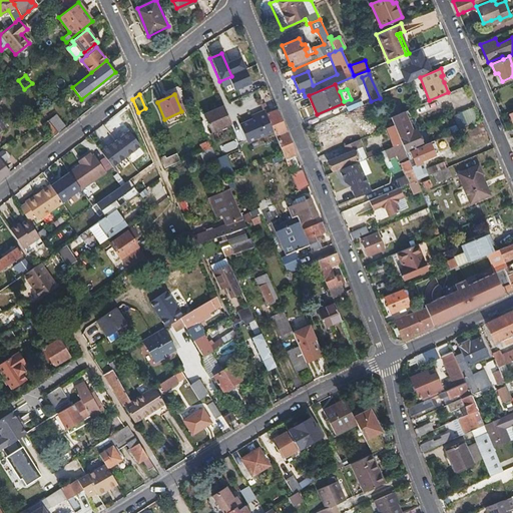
[(227,98),(229,104),(237,100),(235,95),(227,98)]
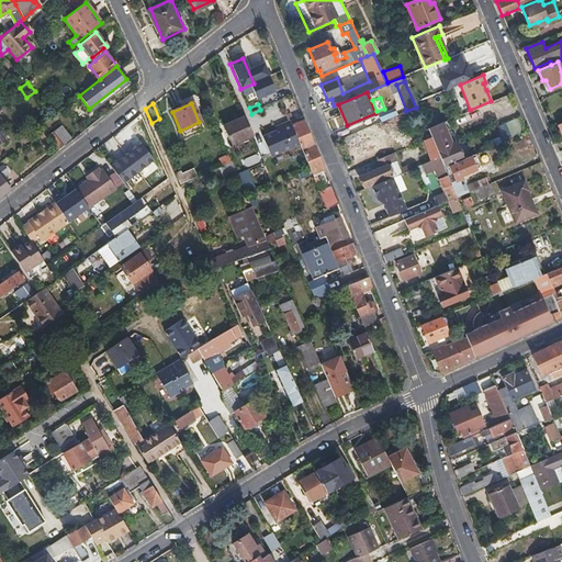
[(312,144),(302,121),(296,123),(292,112),(287,115),(289,122),(299,146),(300,149),(312,144)]
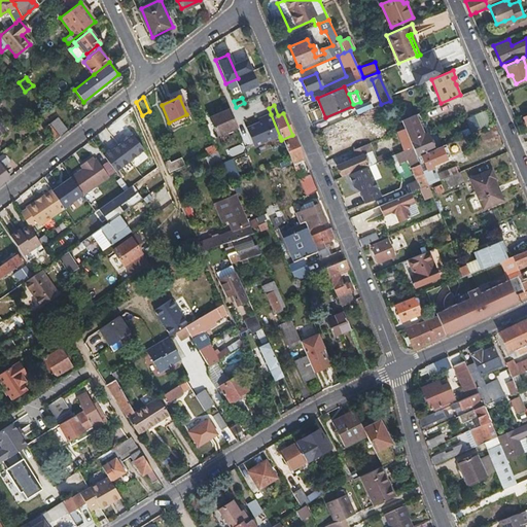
[(216,135),(235,127),(227,110),(209,118),(216,135)]
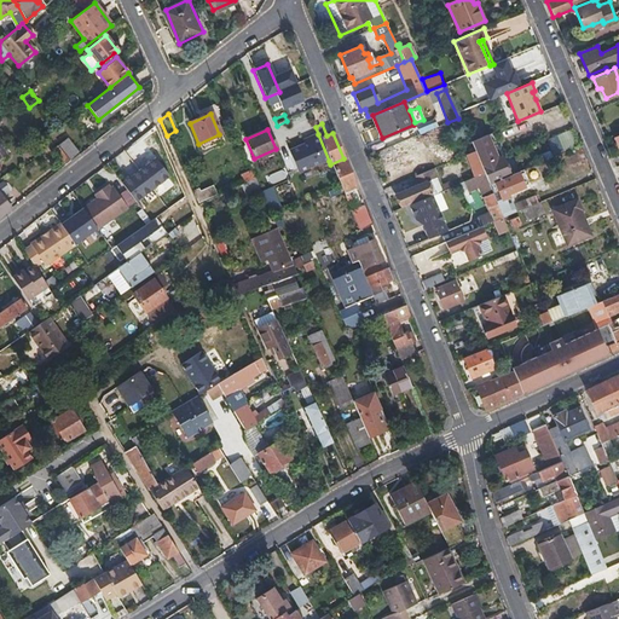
[(554,155),(573,148),(567,131),(548,138),(554,155)]
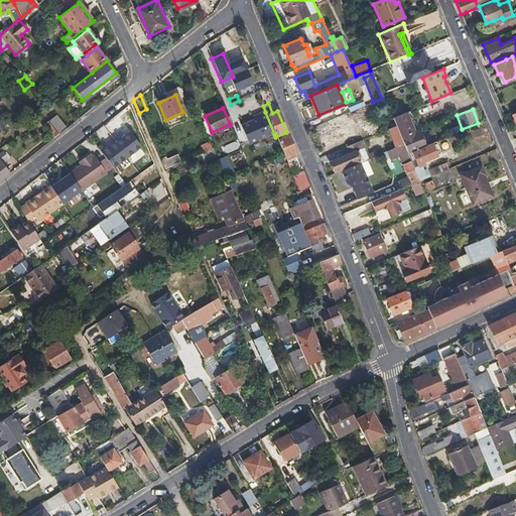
[(408,111),(392,118),(395,126),(402,143),(406,153),(423,146),(408,111)]
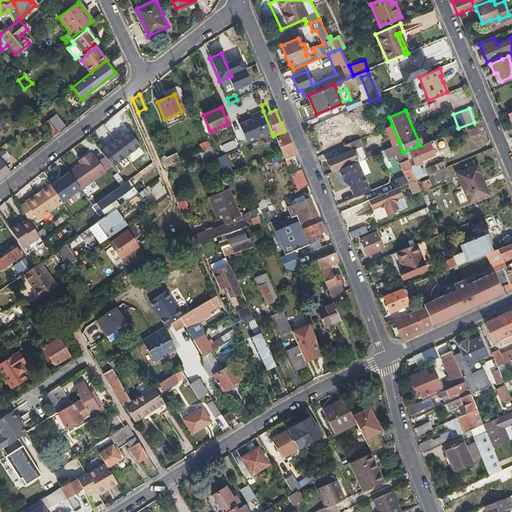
[(183,116),(181,111),(164,119),(166,123),(183,116)]
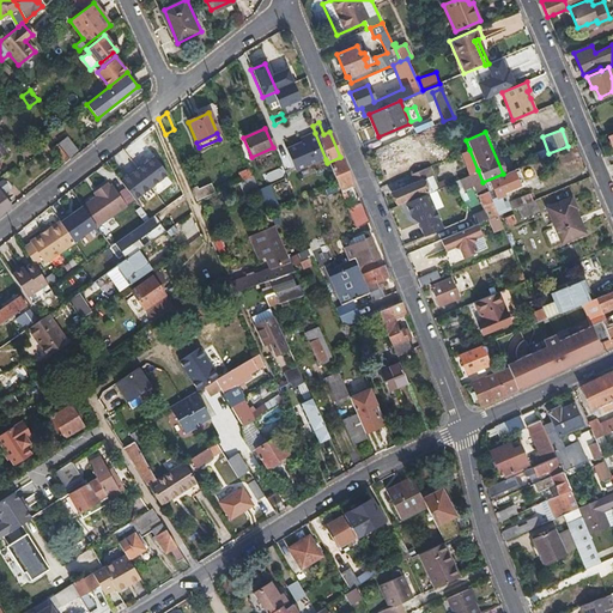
[(326,159),(315,133),(305,138),(307,140),(285,150),(295,173),(326,159)]
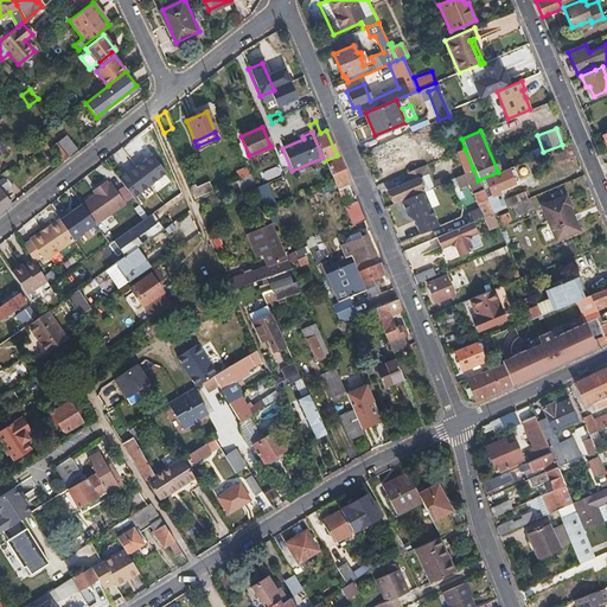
[(56,141),(69,157),(78,149),(65,135),(56,141)]
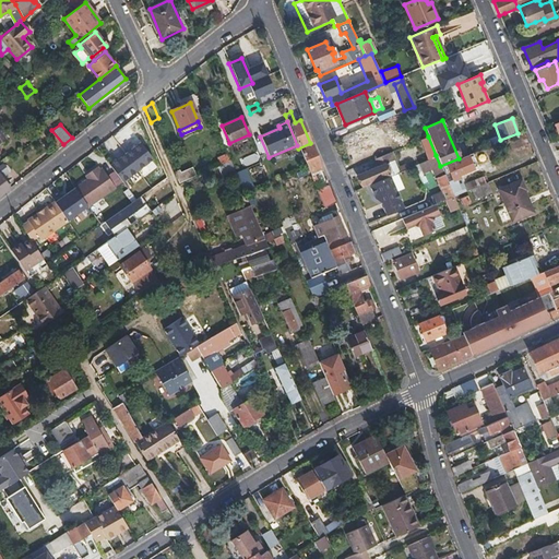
[(342,140),(346,150),(376,138),(371,128),(342,140)]
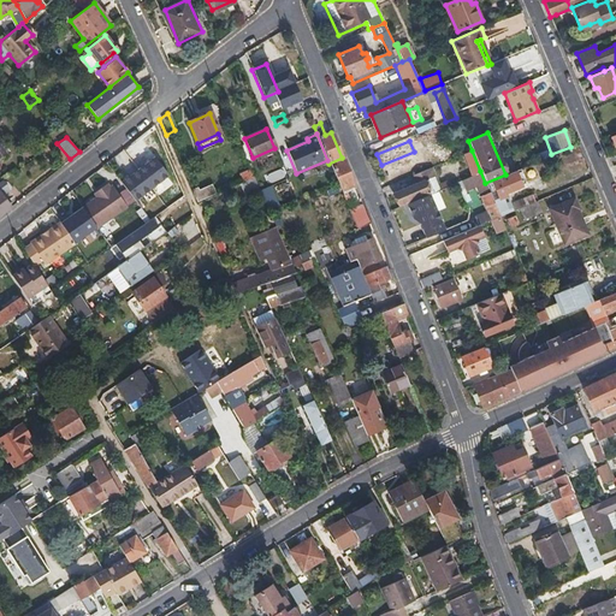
[(48,149),(61,166),(70,159),(57,143),(48,149)]
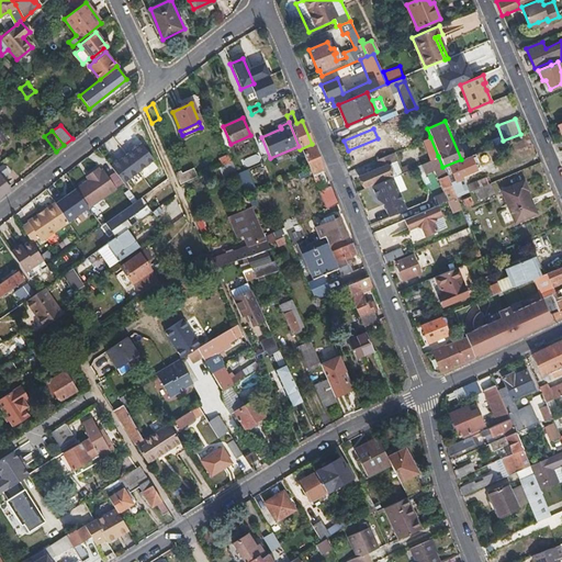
[(378,138),(348,150),(351,160),(362,156),(385,147),(382,137),(378,138)]
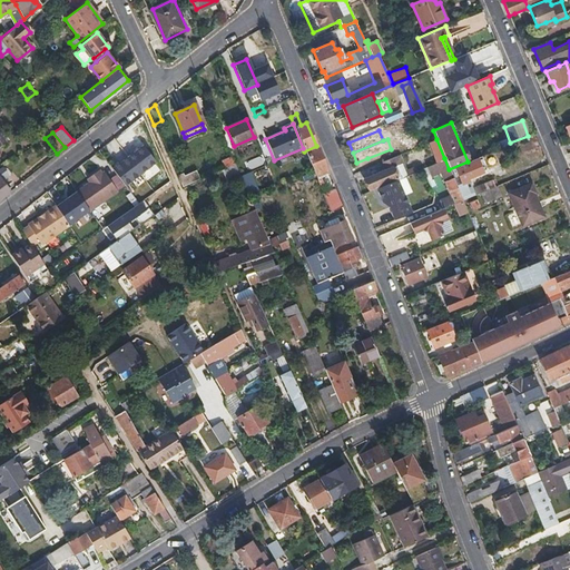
[(426,143),(434,163),(444,158),(436,139),(426,143)]
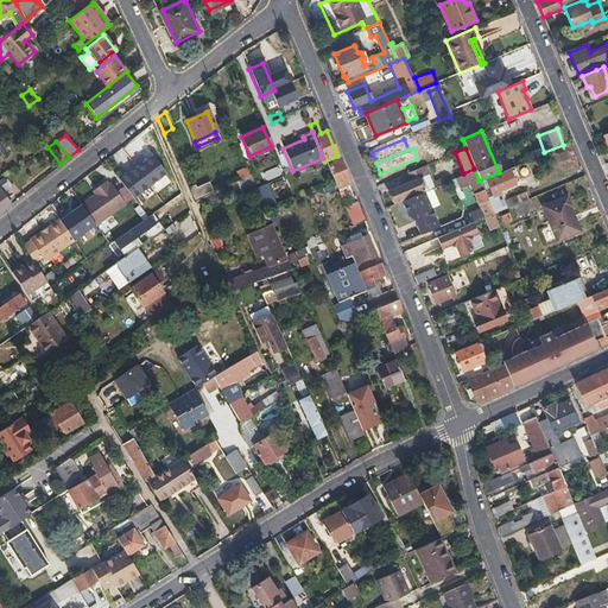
[(151,154),(119,179),(122,185),(132,196),(132,197),(165,172),(151,154)]
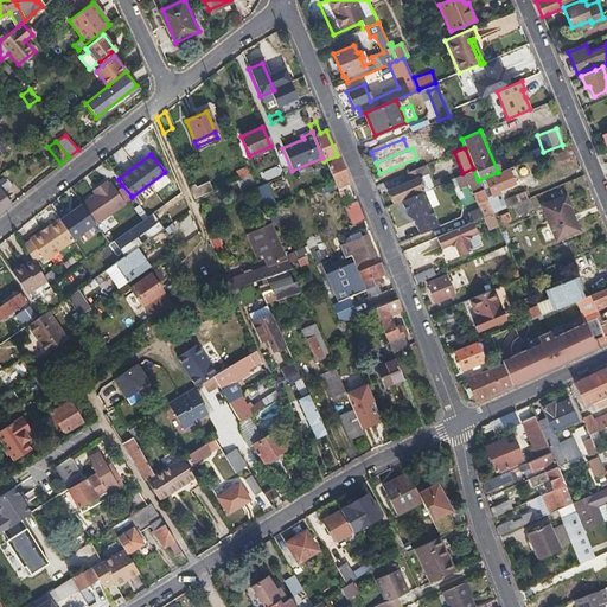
[(347,181),(337,155),(324,161),(332,181),(338,195),(344,191),(342,185),(347,181)]
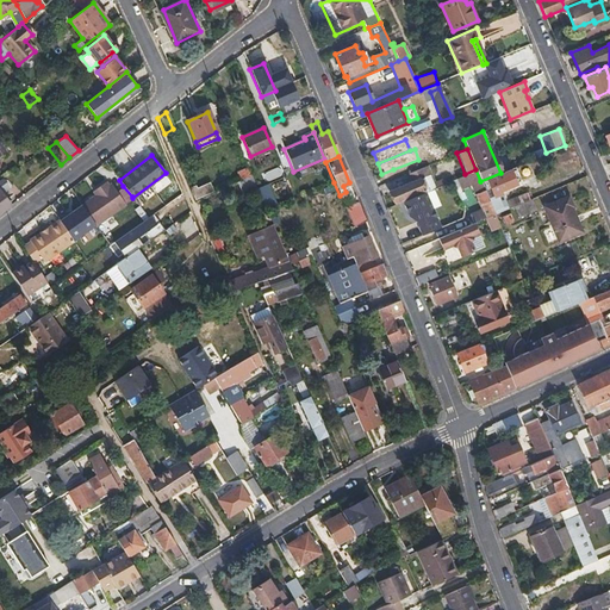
[(250,176),(246,166),(236,170),(240,180),(250,176)]
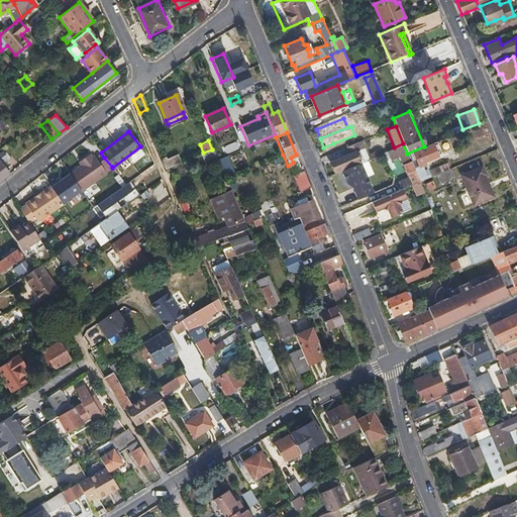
[(226,153),(239,148),(237,141),(223,147),(226,153)]
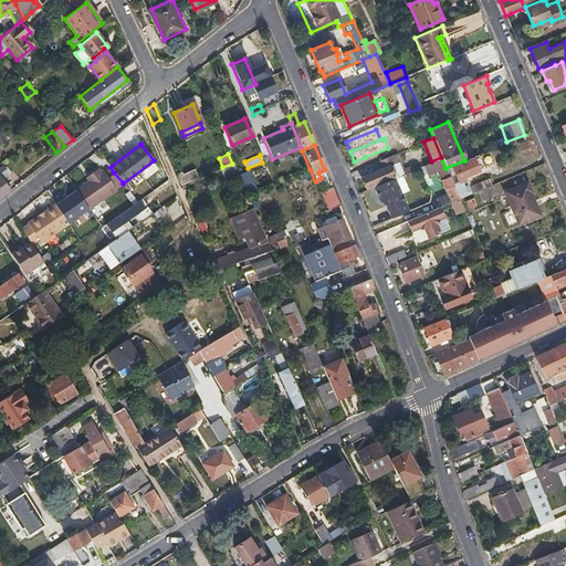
[(394,155),(379,160),(384,169),(397,164),(394,155)]
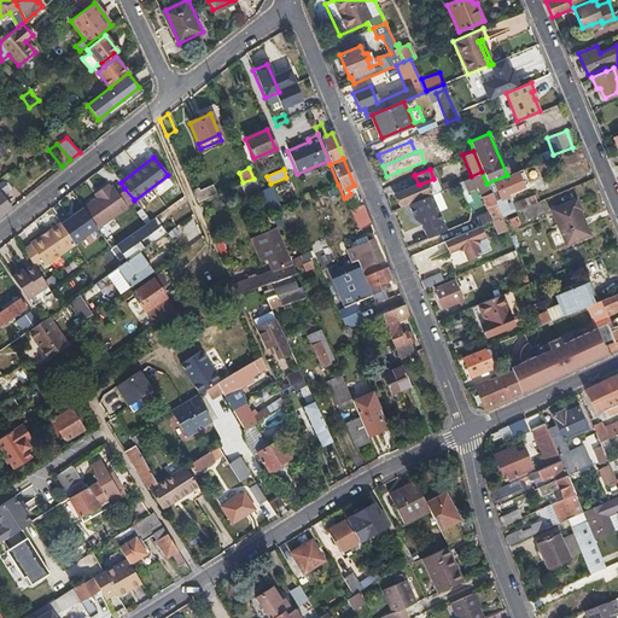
[(398,172),(386,176),(385,178),(389,186),(402,181),(398,172)]
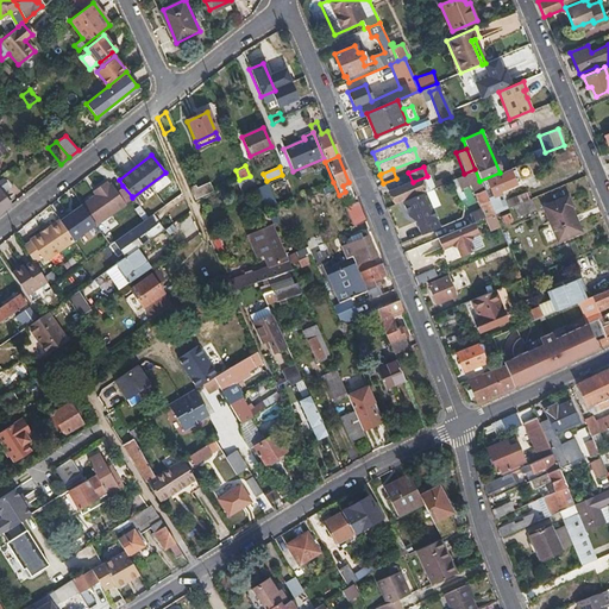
[(464,174),(456,177),(459,184),(469,181),(481,207),(464,214),(469,225),(471,224),(494,214),(479,181),(475,169),(464,174)]
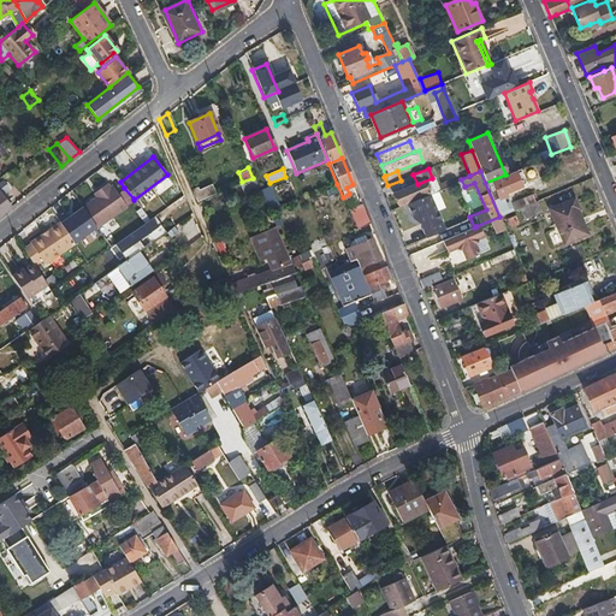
[(485,183),(499,217),(510,212),(503,193),(525,183),(520,172),(507,177),(505,175),(485,183)]
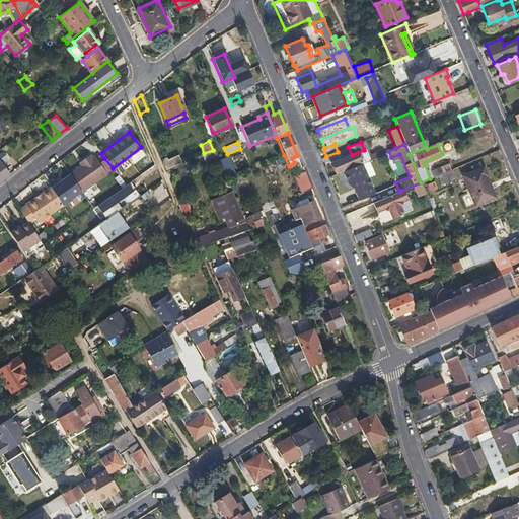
[(213,150),(204,153),(202,154),(207,165),(218,161),(213,150)]
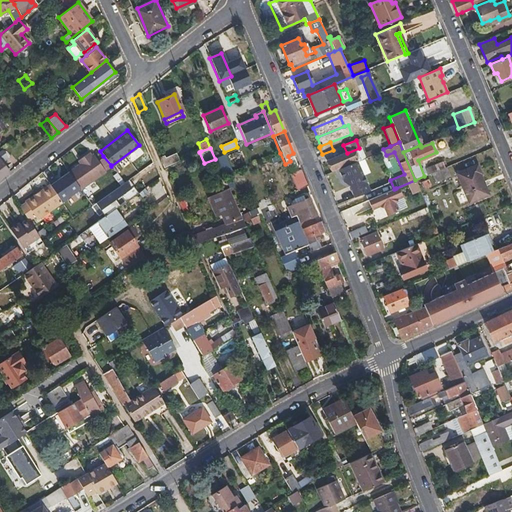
[(347,153),(326,161),(330,170),(362,156),(359,148),(347,153)]
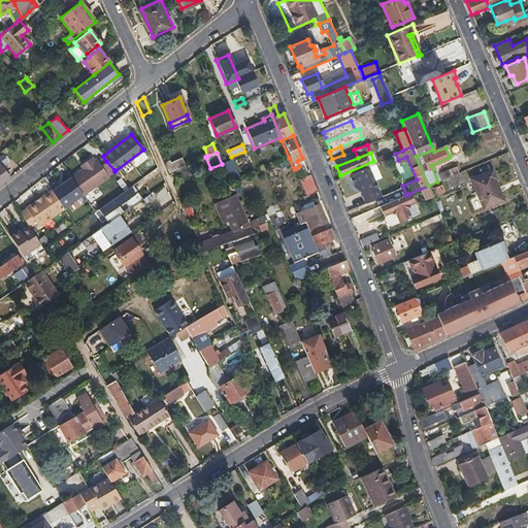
[(0,184),(8,177),(0,167),(6,163),(0,156),(0,184)]
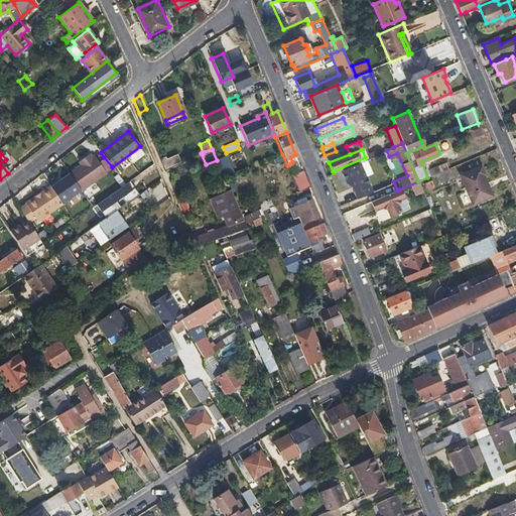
[(80,189),(92,180),(103,172),(97,162),(92,156),(90,158),(88,154),(80,159),(83,163),(80,165),(69,173),(79,188),(80,189)]
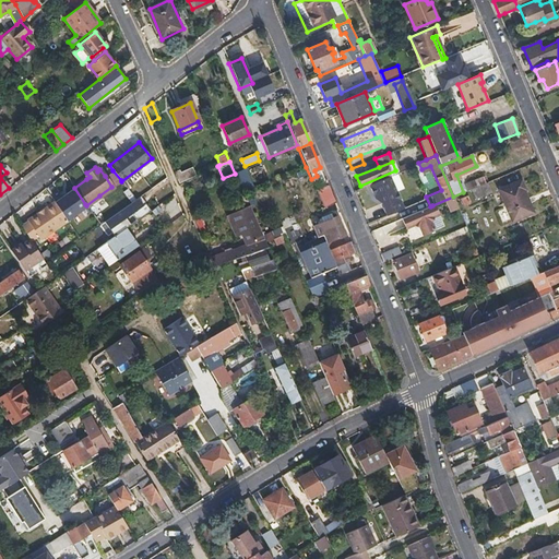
[(173,171),(178,182),(194,176),(190,167),(179,173),(177,168),(173,171)]
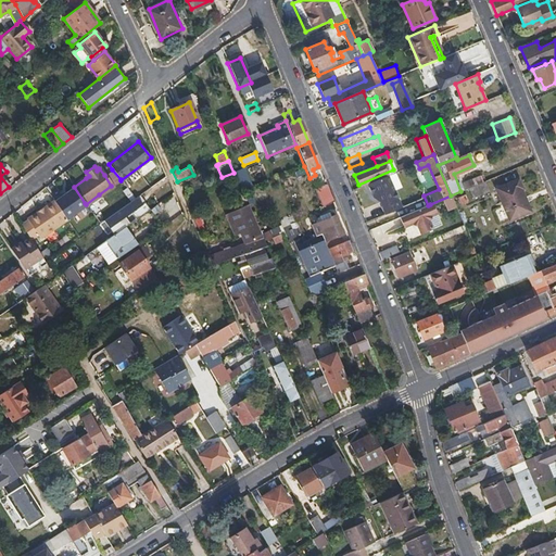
[(104,175),(111,186),(121,179),(112,169),(104,175)]
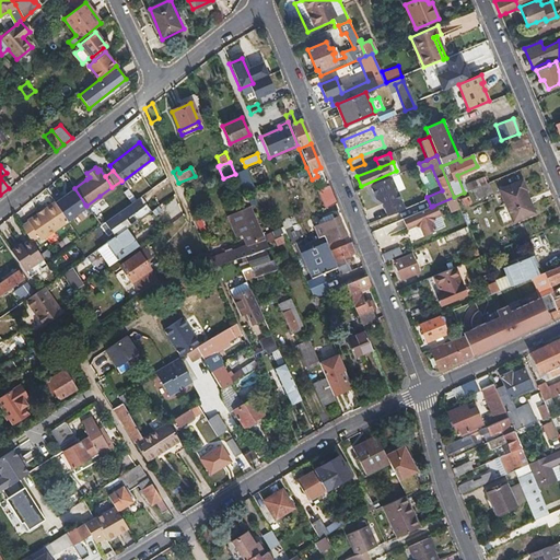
[(235,175),(241,186),(245,184),(247,184),(242,172),(235,175)]
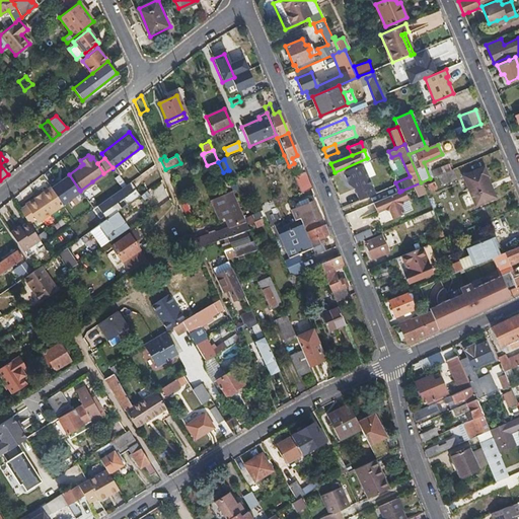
[(435,169),(438,175),(453,169),(455,167),(452,161),(435,169)]
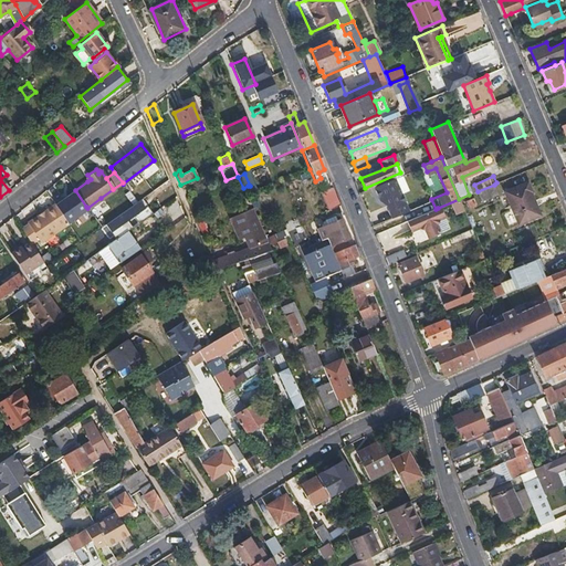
[(392,178),(373,187),(378,199),(385,205),(391,218),(408,211),(392,178)]
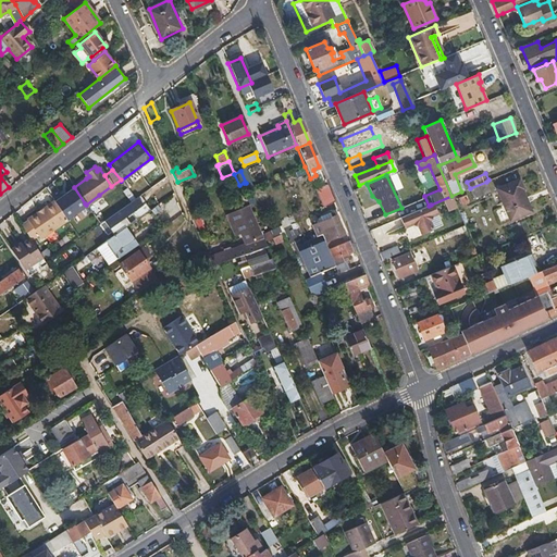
[(428,190),(435,187),(432,177),(424,180),(428,190)]
